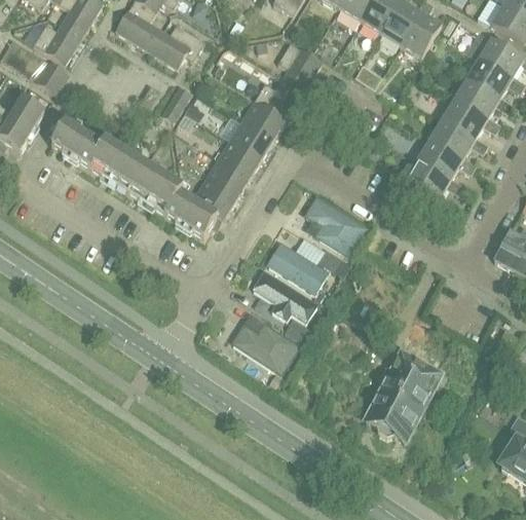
[(28,0),(42,8),(47,0),(53,0),(60,4),(62,0),(28,0)]
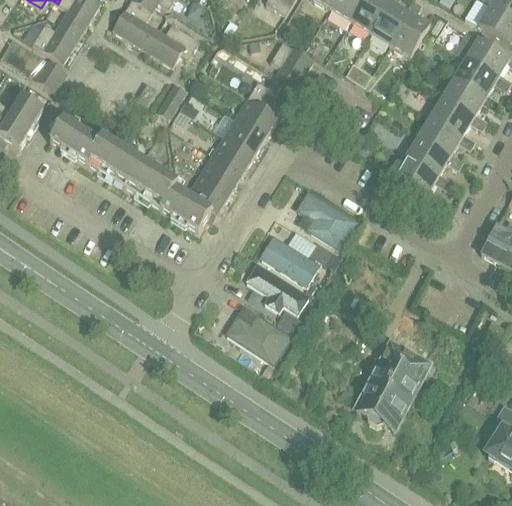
[(100,2),(97,0),(60,0),(58,4),(68,10),(62,20),(82,32),(100,2)]
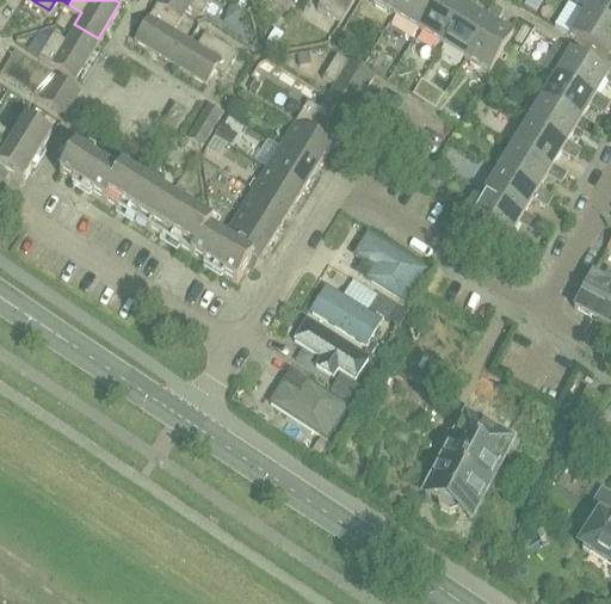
[(173,26),(180,16),(156,0),(135,36),(171,57),(185,34),(173,26)]
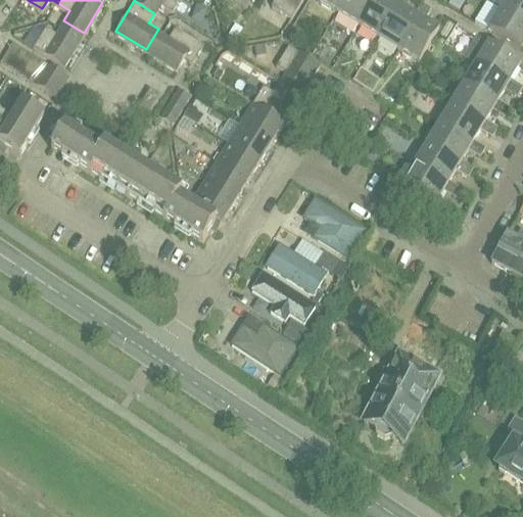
[(161,1),(172,8),(177,0),(134,0),(154,13),(161,1)]
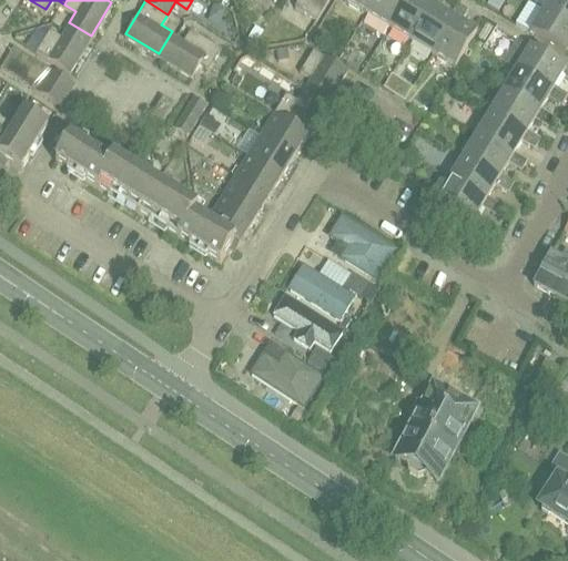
[(316,16),(325,0),(295,0),(294,2),(316,16)]
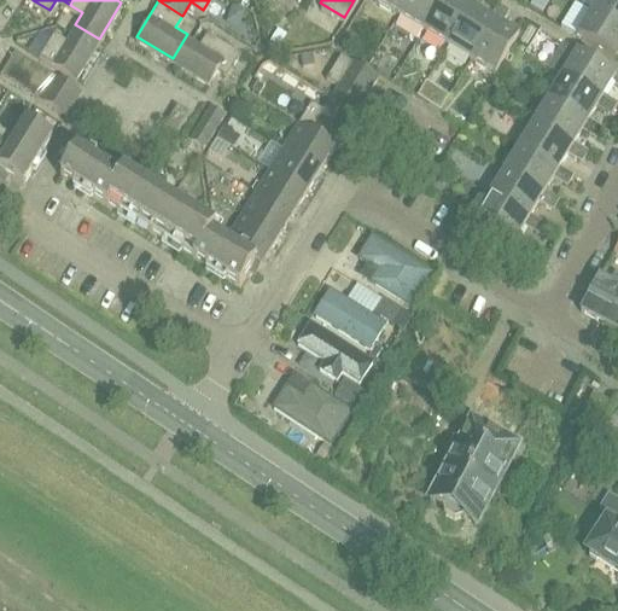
[(383,0),(398,10),(404,0),(383,0)]
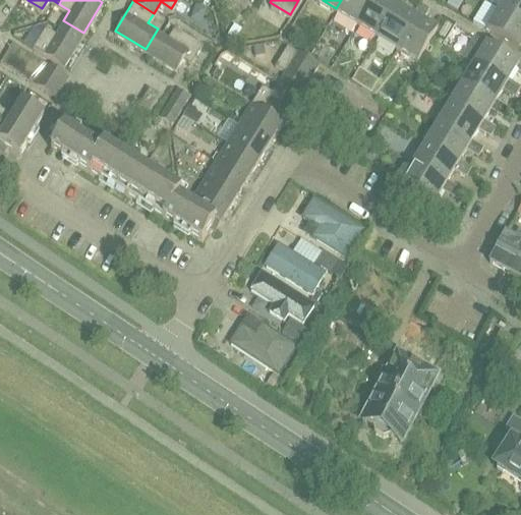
[(341,0),(336,8),(356,20),(368,0),(341,0)]
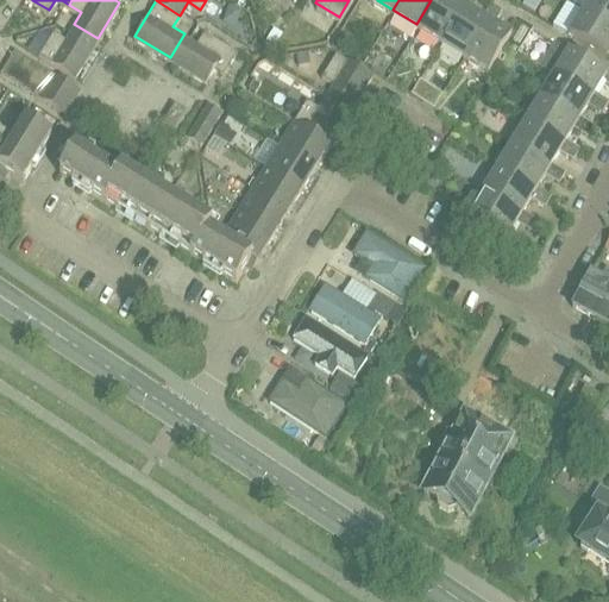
[(431,0),(416,24),(440,38),(463,1),(462,0),(431,0)]
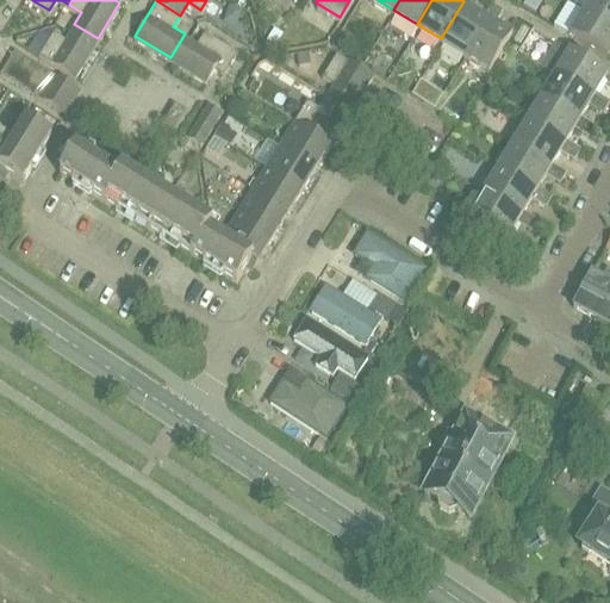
[(484,13),(471,5),(473,0),(462,0),(464,1),(441,38),(465,54),(487,16),(484,13)]
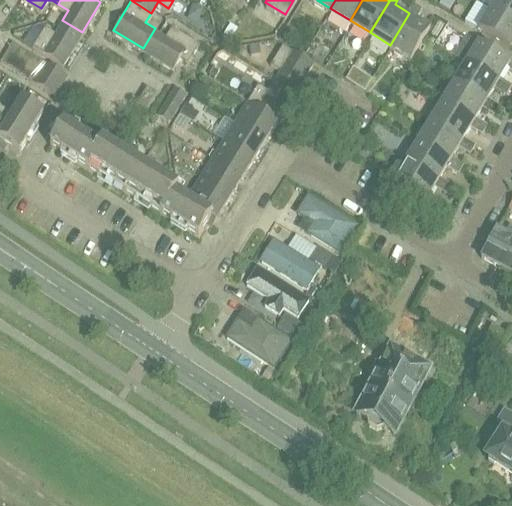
[(410,57),(425,33),(430,25),(415,16),(422,5),(414,0),(412,0),(406,11),(409,13),(390,45),(410,57)]
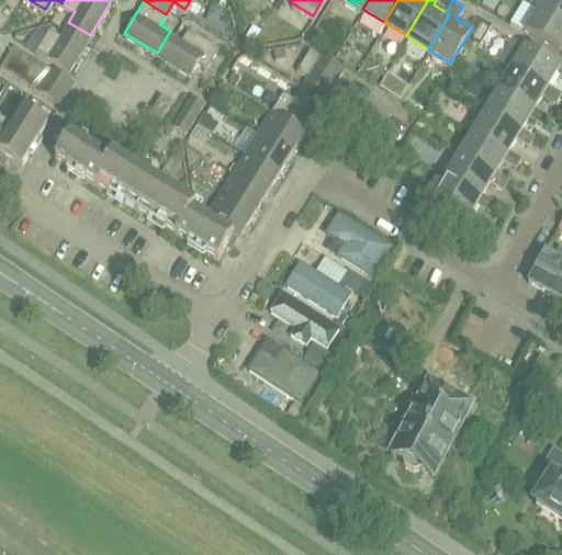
[(541,0),(538,6),(561,20),(561,0),(541,0)]
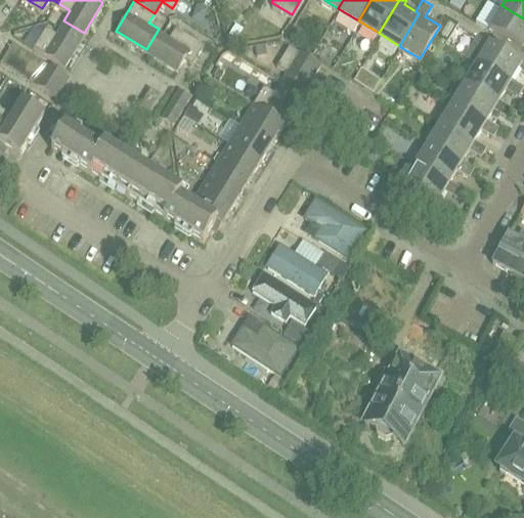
[(521,46),(523,41),(523,18),(501,5),(488,26),(521,46)]
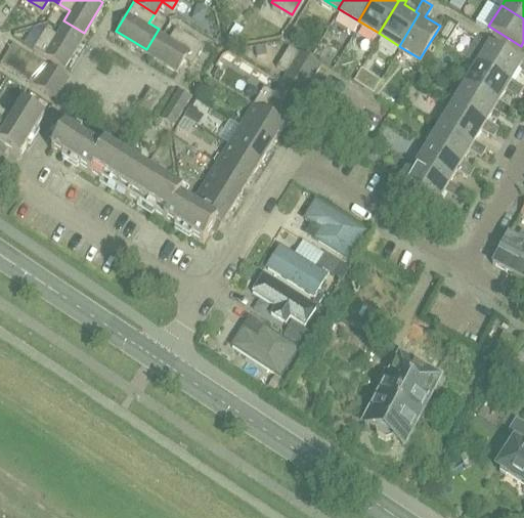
[(236,35),(243,24),(235,19),(228,30),(236,35)]
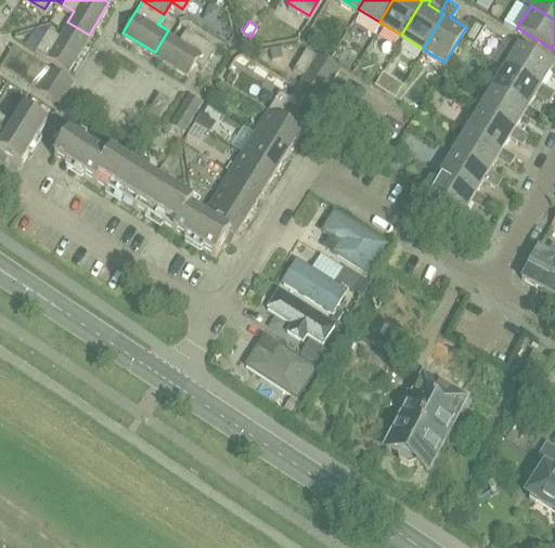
[(35,47),(68,67),(89,35),(67,22),(61,31),(49,25),(35,47)]
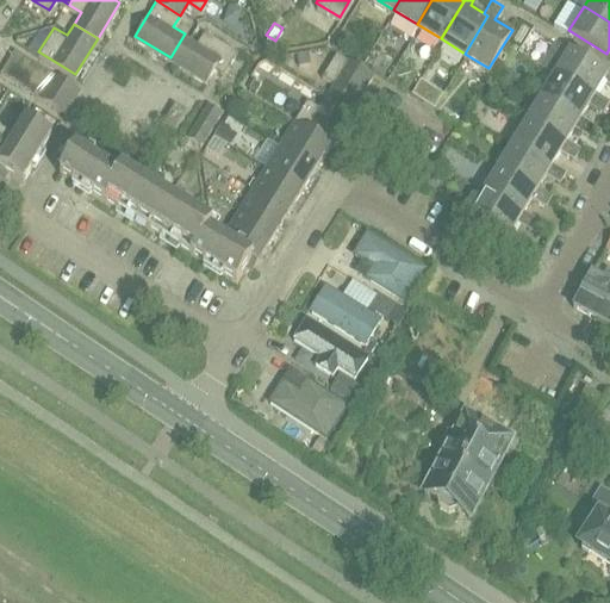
[(197,41),(185,33),(170,57),(206,80),(215,66),(223,70),(237,49),(204,28),(197,41)]
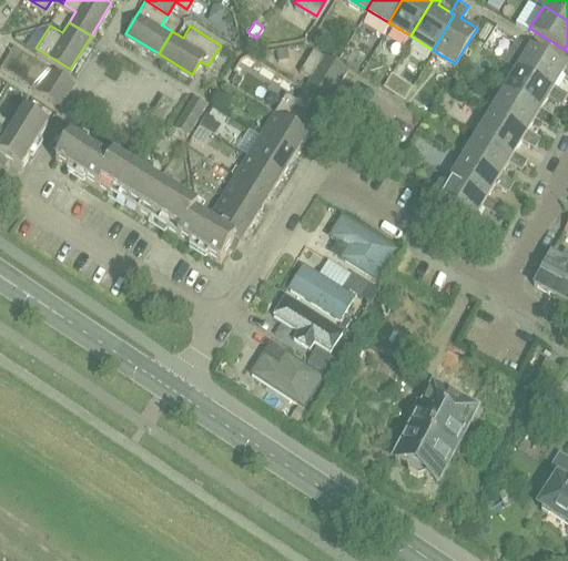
[(487,34),(477,28),(472,37),(482,43),(487,34)]
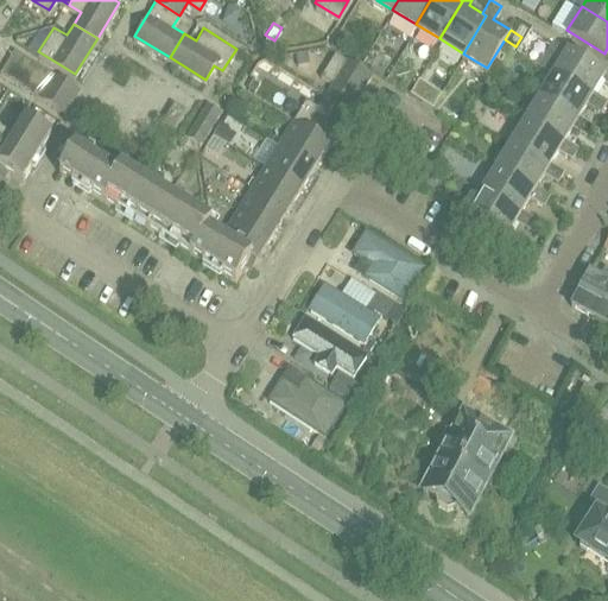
[(0,69),(64,109),(80,86),(16,45),(0,69)]
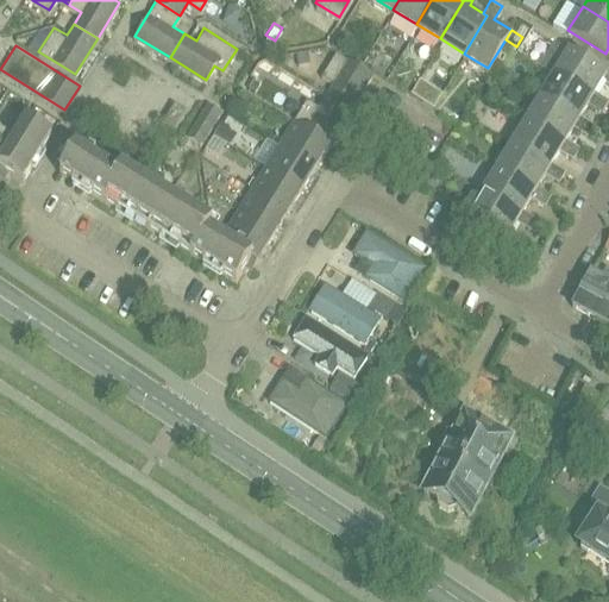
[(318,64),(315,45),(300,48),(302,67),(318,64)]
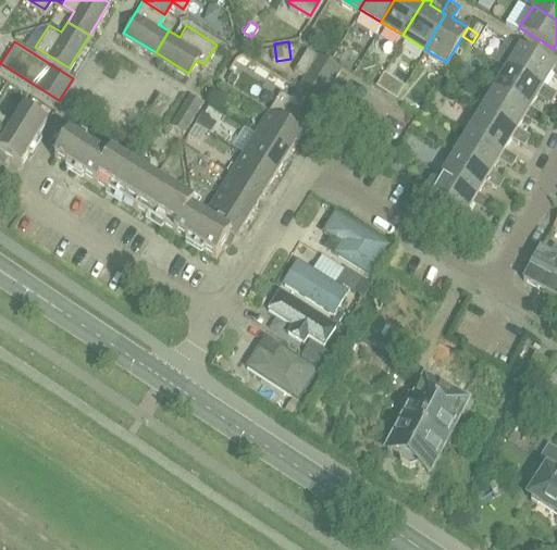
[(541,86),(544,80),(551,70),(556,73),(556,59),(554,63),(520,41),(506,64),(541,86)]
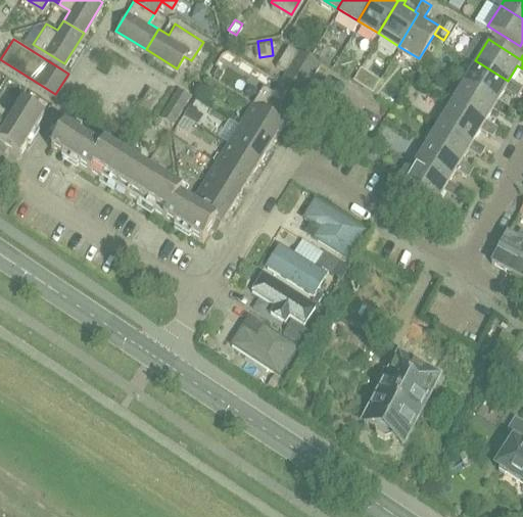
[(320,61),(288,42),(276,62),(287,68),(280,80),(301,92),(320,61)]
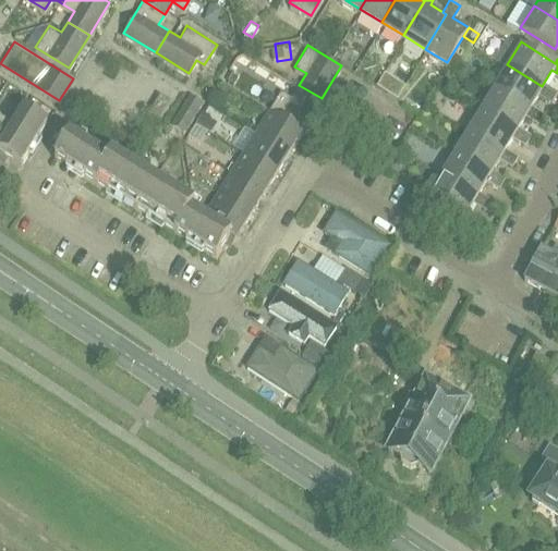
[(529,107),(532,102),(538,92),(552,99),(557,88),(545,81),(542,86),(507,64),(494,86),(529,107)]
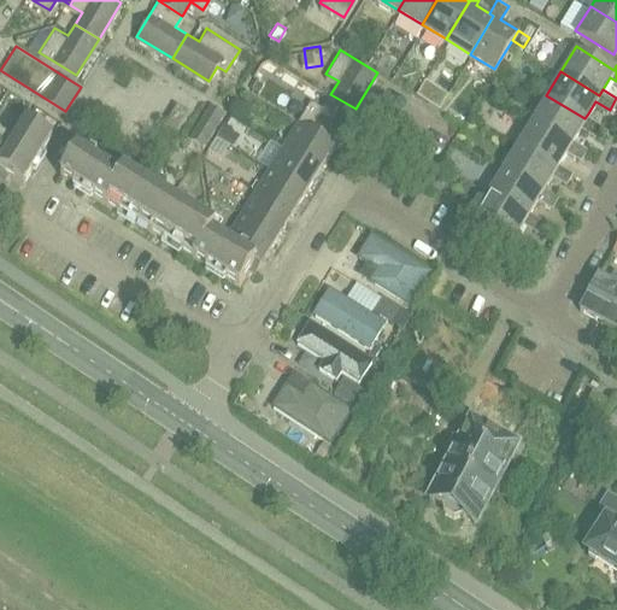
[(258,75),(251,88),(259,93),(268,80),(258,75)]
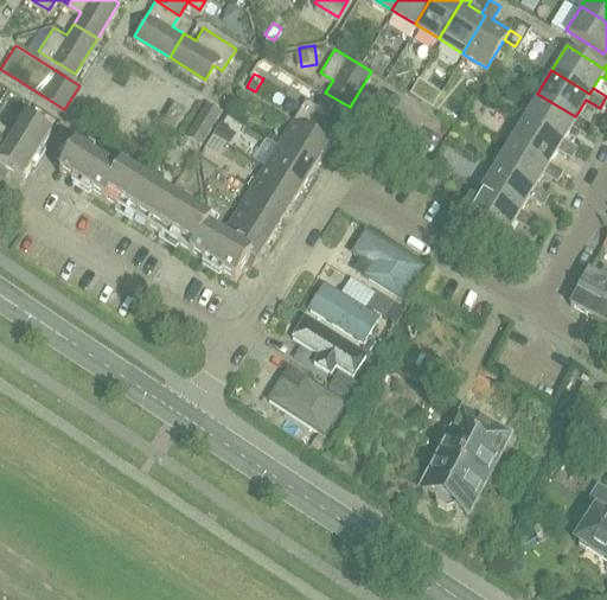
[(433,103),(441,88),(433,83),(423,97),(433,103)]
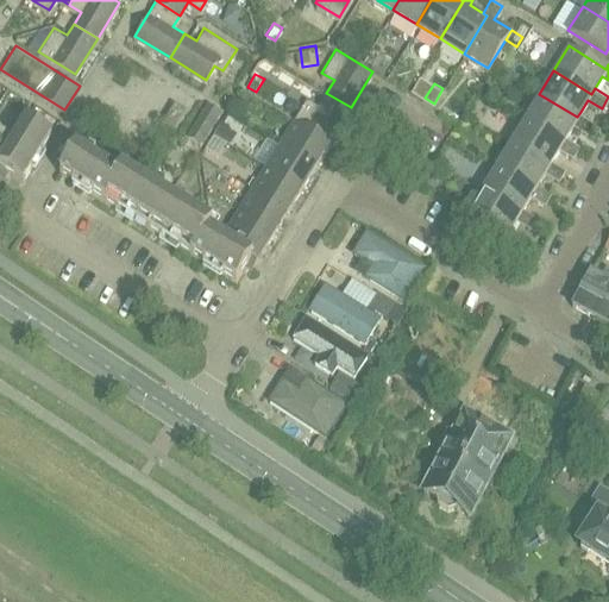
[(307,95),(294,117),(331,140),(351,107),(326,93),(320,104),(307,95)]
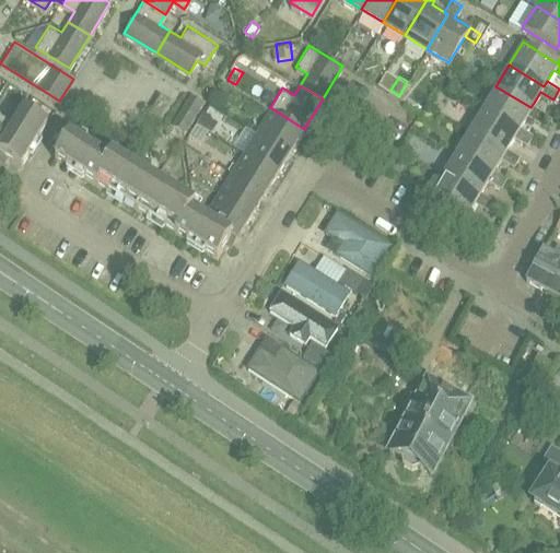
[(517,129),(521,125),(527,113),(540,121),(547,110),(534,103),(531,107),(496,86),(483,107),(517,129)]
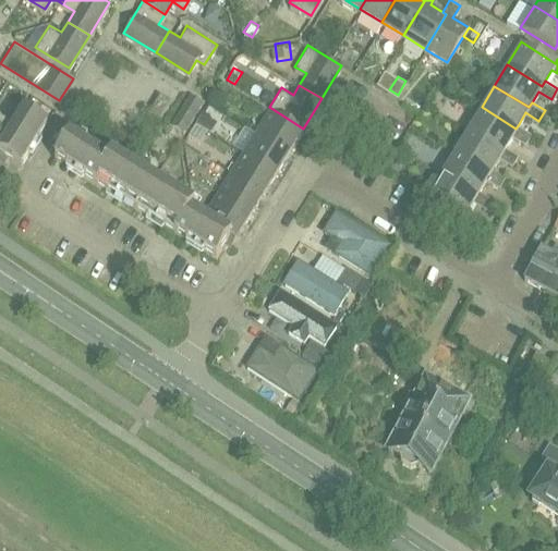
[(150,105),(161,111),(170,97),(160,90),(150,105)]
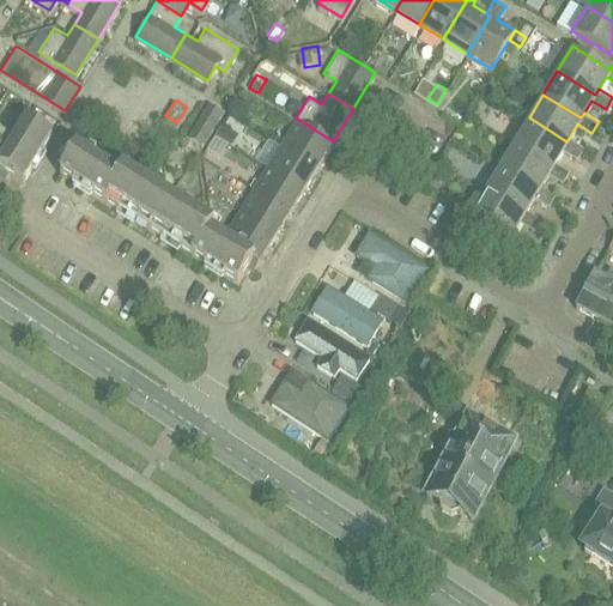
[(223,110),(208,101),(188,134),(202,143),(223,110)]
